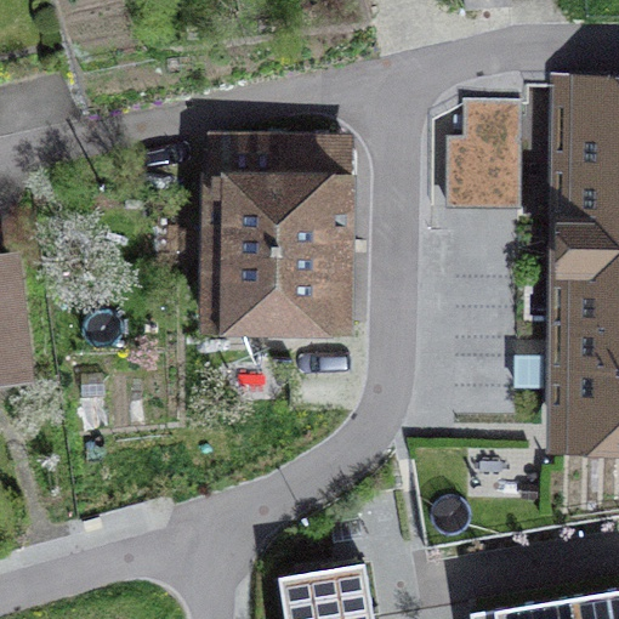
[(461,0),(463,11),(507,7),(506,0),(461,0)]
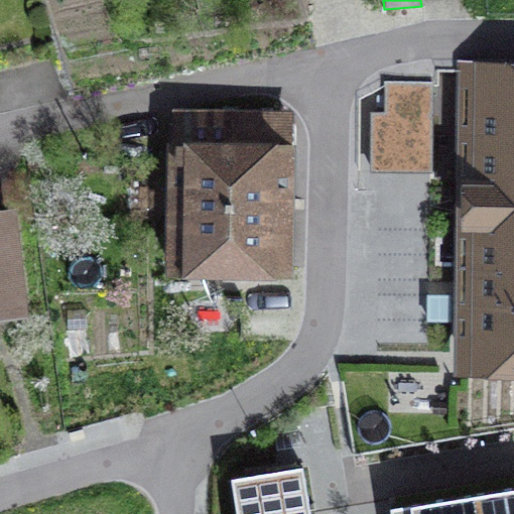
[(513,69),(480,68),(476,355),(513,356),(513,69)]
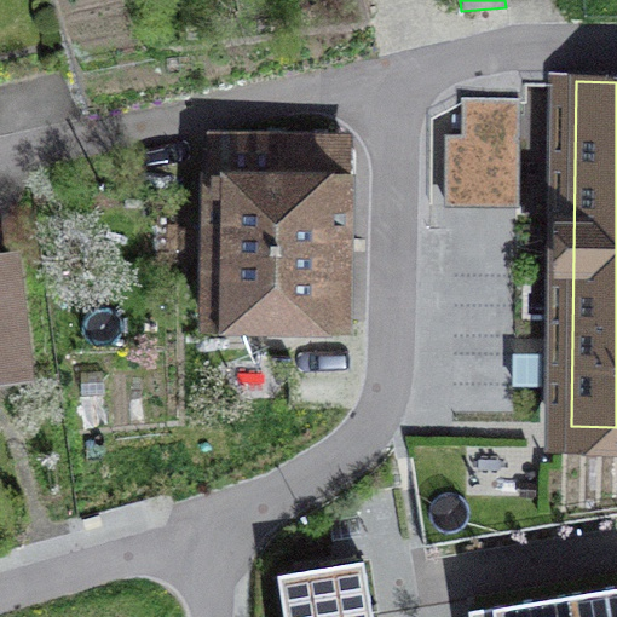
[(461,139),(514,140),(515,103),(462,102),(461,139)]
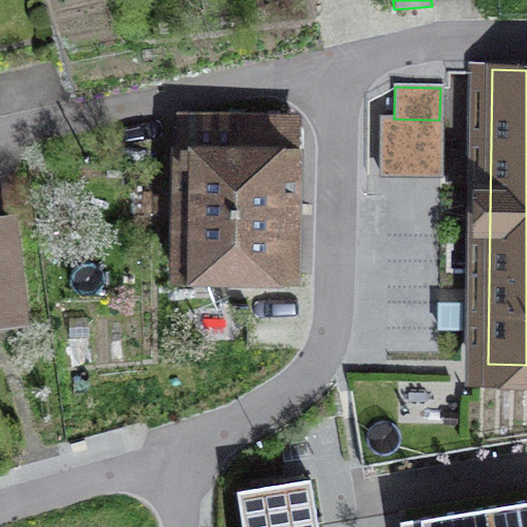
[(190,122),(188,267),(279,268),(281,123),(190,122)]
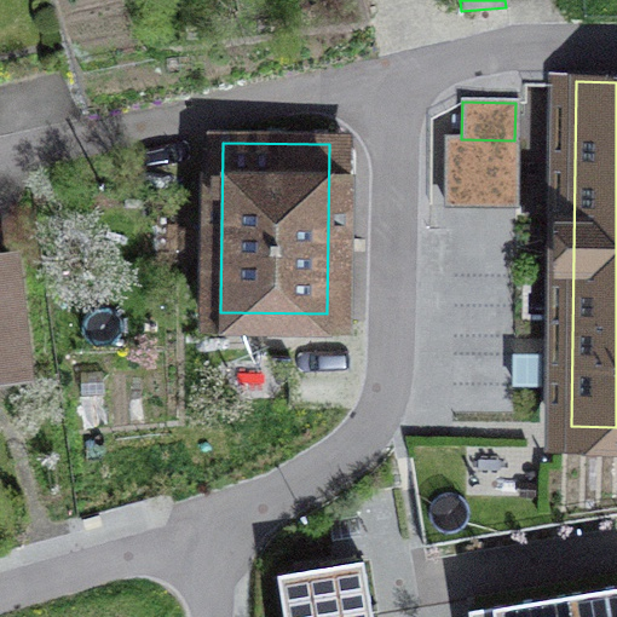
[(0,374),(16,373),(4,266),(0,266),(0,374)]
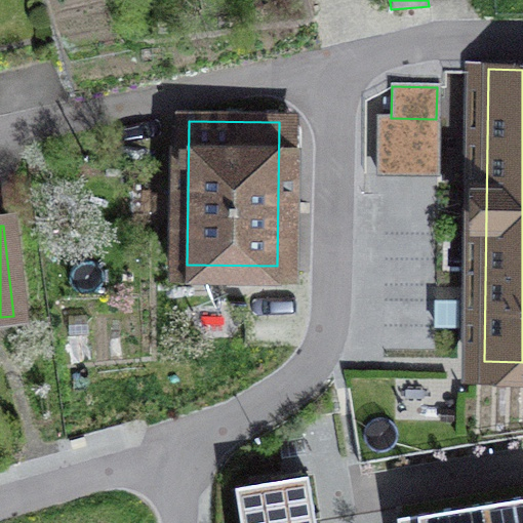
[(313,522),(306,477),(234,488),(239,522),(313,522)]
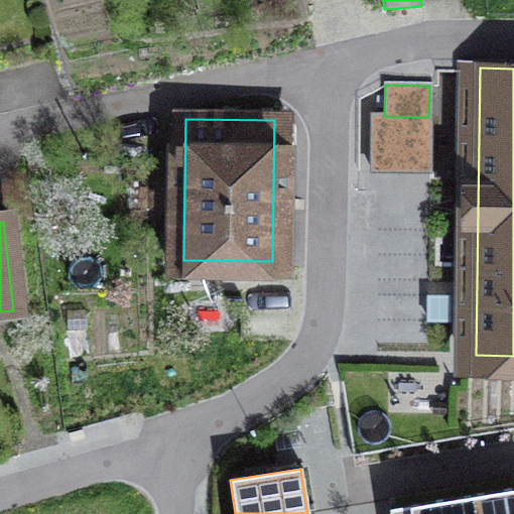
[(513,513),(513,489),(472,497),(474,513),(513,513)]
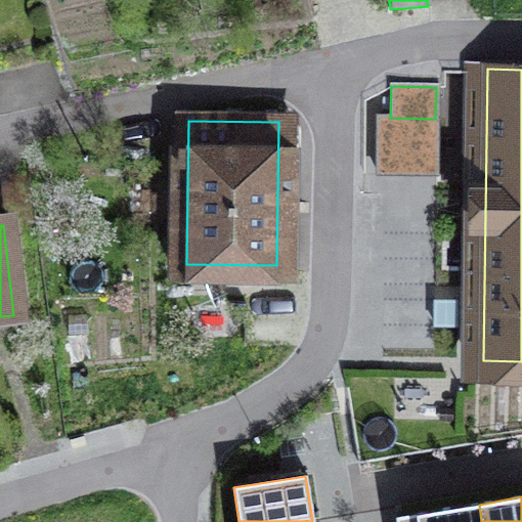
[(481,521),(479,505),(394,518),(395,521),(481,521)]
